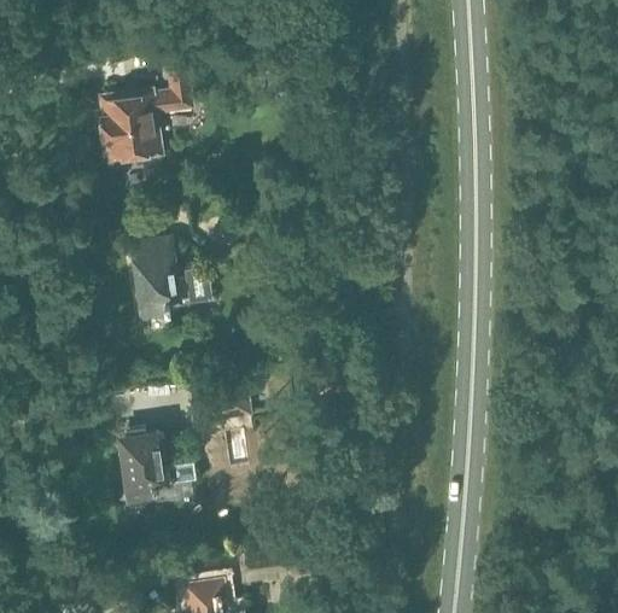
[(169,81),(170,92),(153,94),(153,91),(106,98),(109,117),(101,118),(104,141),(112,140),(115,159),(158,153),(156,132),(153,133),(151,114),(192,107),(187,77),(199,76),(196,53),(163,57),(165,81),(169,81)]
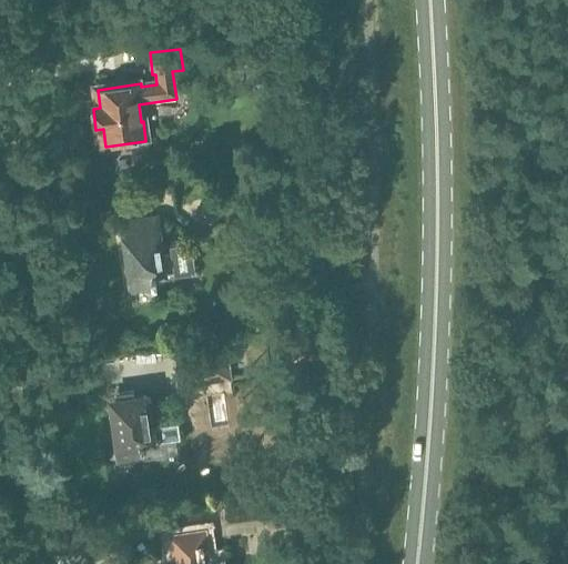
[(162,255),(156,221),(123,225),(133,291),(155,289),(153,280),(156,280),(155,277),(194,271),(191,242),(171,245),(172,253),(162,255)]
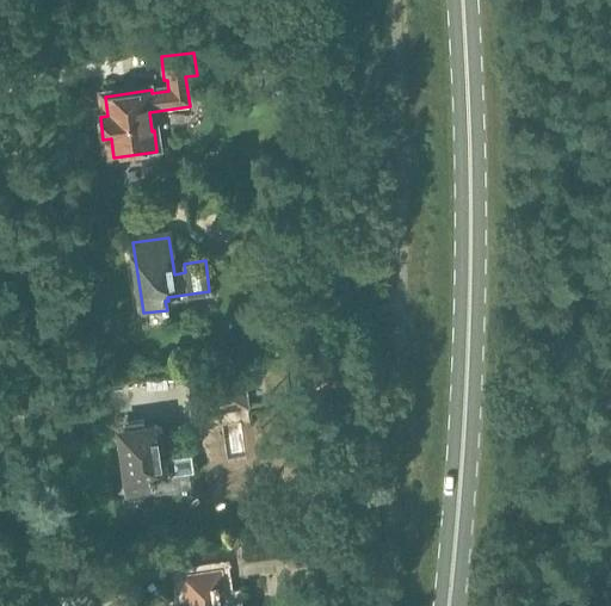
[(190,419),(247,410),(242,379),(185,388),(190,419)]
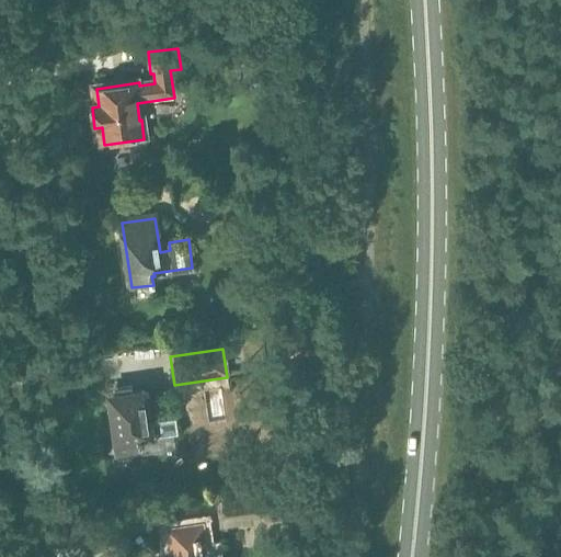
[(133,396),(132,390),(114,393),(115,398),(111,399),(118,456),(140,453),(139,444),(142,444),(142,441),(178,436),(175,420),(148,424),(144,394),(133,396)]
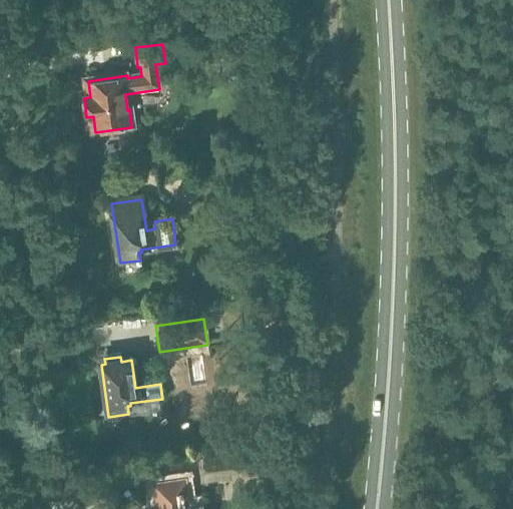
[(186,508),(183,485),(156,489),(158,508),(186,508)]
